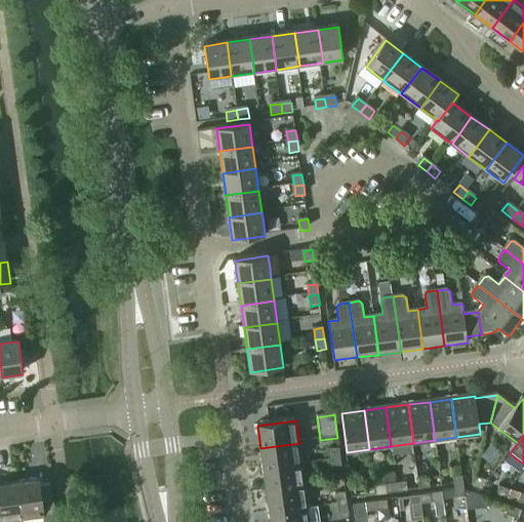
[(303,465),(299,443),(260,448),(264,470),(303,465)]
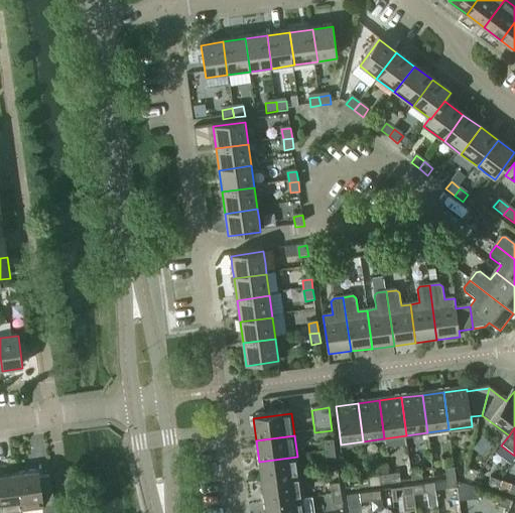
[(335,452),(334,441),(325,442),(327,453),(335,452)]
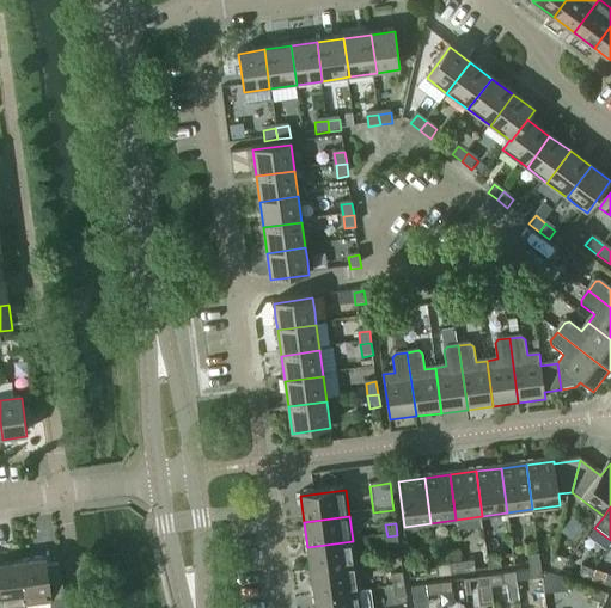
[(399,547),(397,535),(388,536),(389,548),(399,547)]
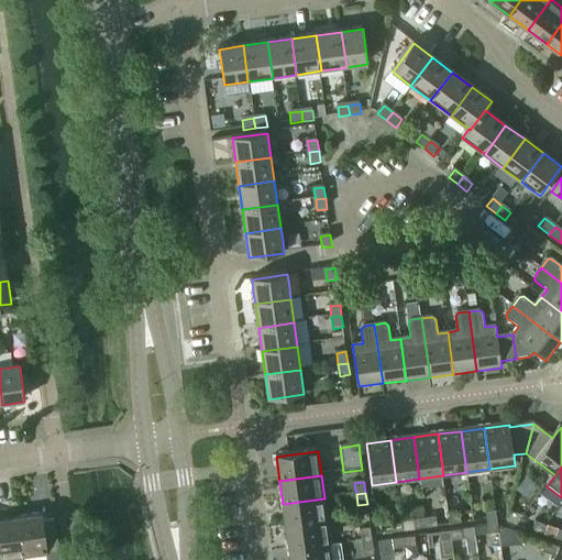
[(328,522),(324,498),(283,504),(286,527),(328,522)]
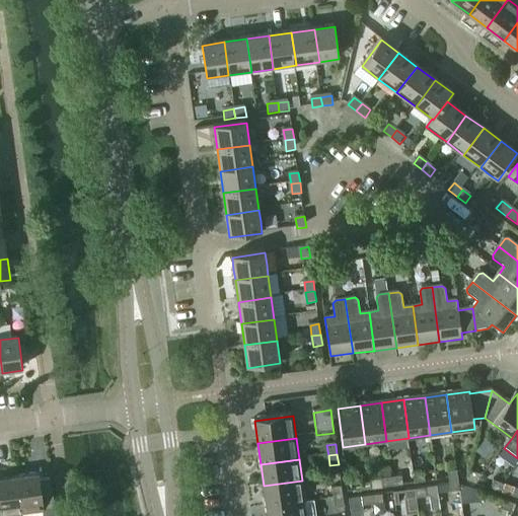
[(448,472),(449,480),(449,484),(458,482),(457,471),(448,472)]
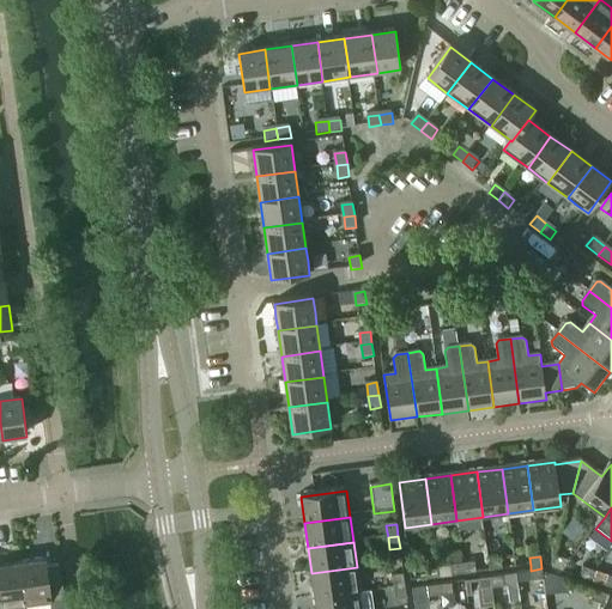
[(571,562),(555,558),(552,570),(563,573),(571,562)]
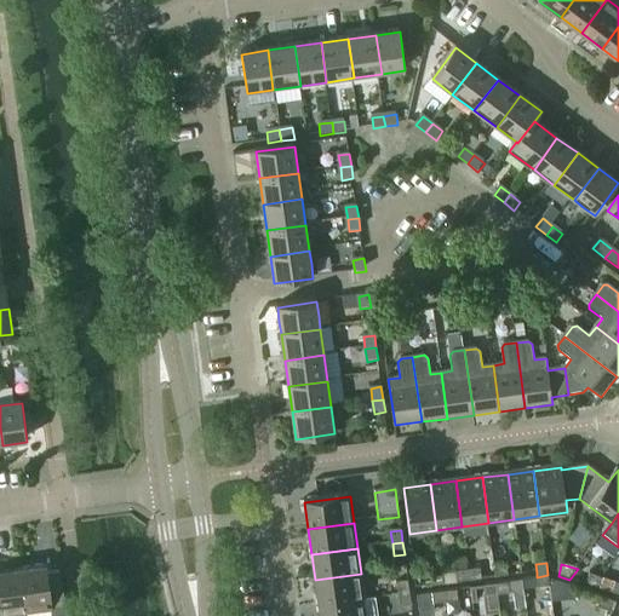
[(508,577),(506,566),(494,568),(496,579),(508,577)]
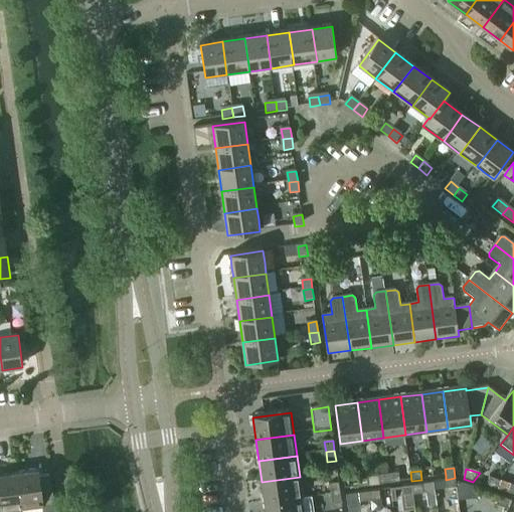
[(39,472),(16,475),(21,510),(54,506),(50,476),(40,478),(39,472)]
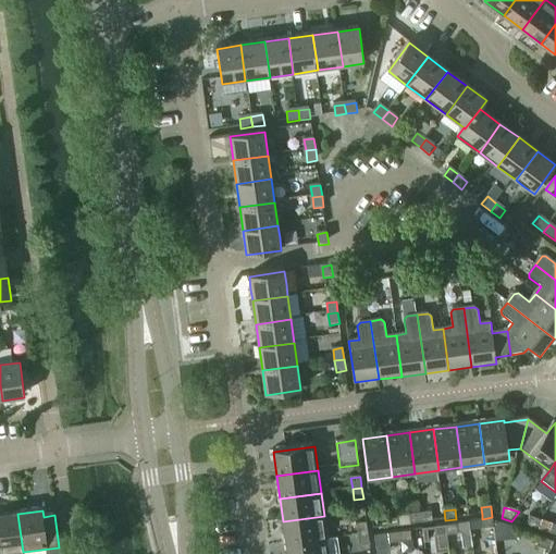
[(433,522),(432,513),(420,514),(422,524),(433,522)]
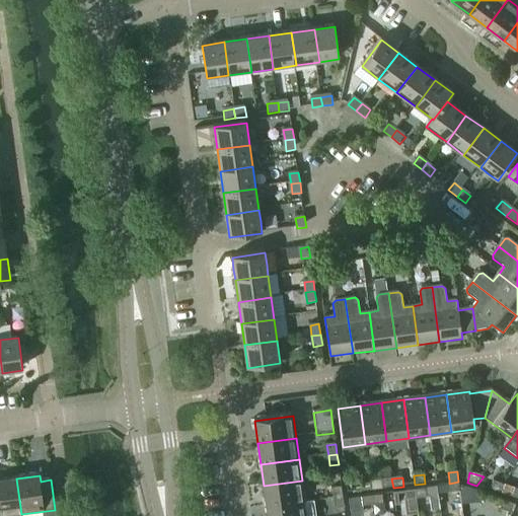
[(14,515),(21,514),(16,478),(0,480),(0,515),(14,515)]
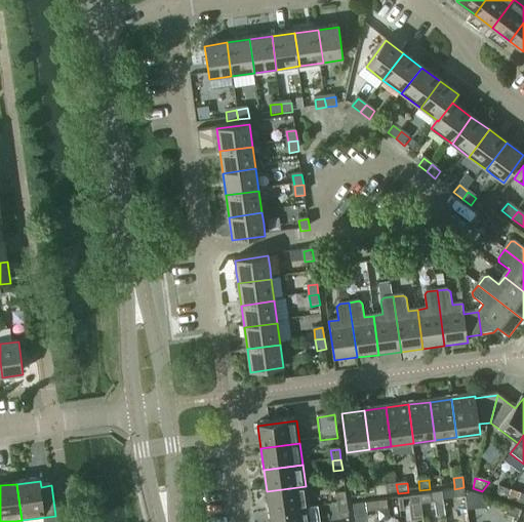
[(398,493),(396,484),(386,486),(387,494),(398,493)]
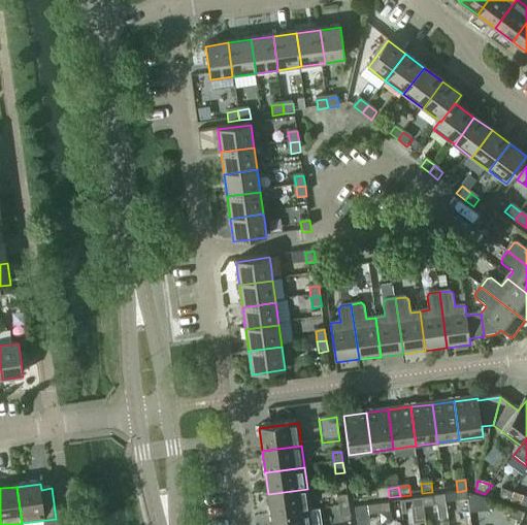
[(310,512),(307,489),(268,494),(271,517),(310,512)]
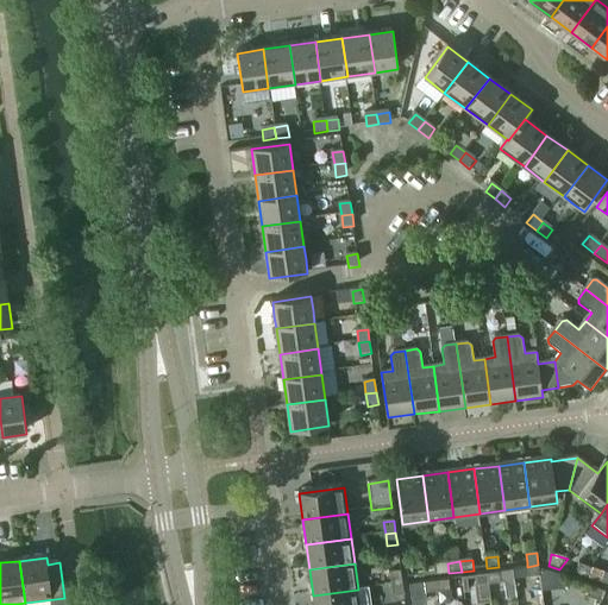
[(422,567),(424,577),(436,575),(434,565),(422,567)]
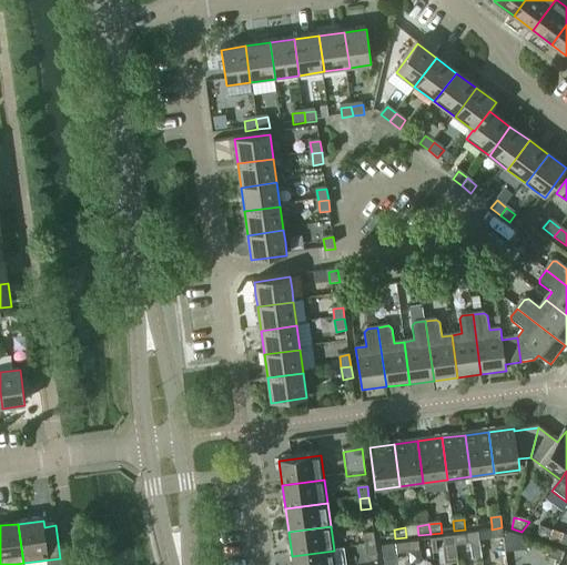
[(504,540),(503,533),(502,527),(492,530),(494,541),(504,540)]
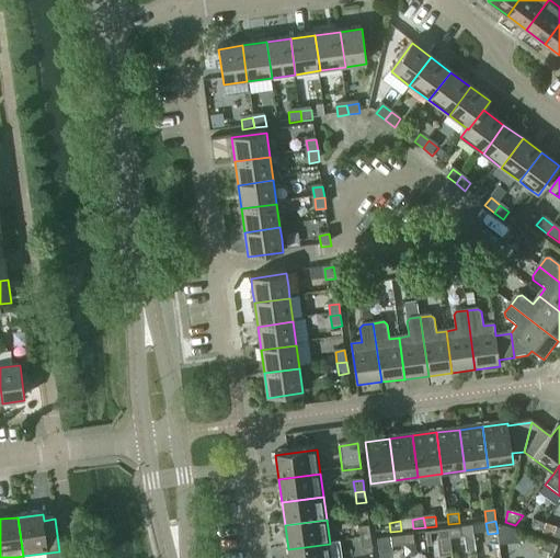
[(541,534),(545,525),(534,522),(530,531),(541,534)]
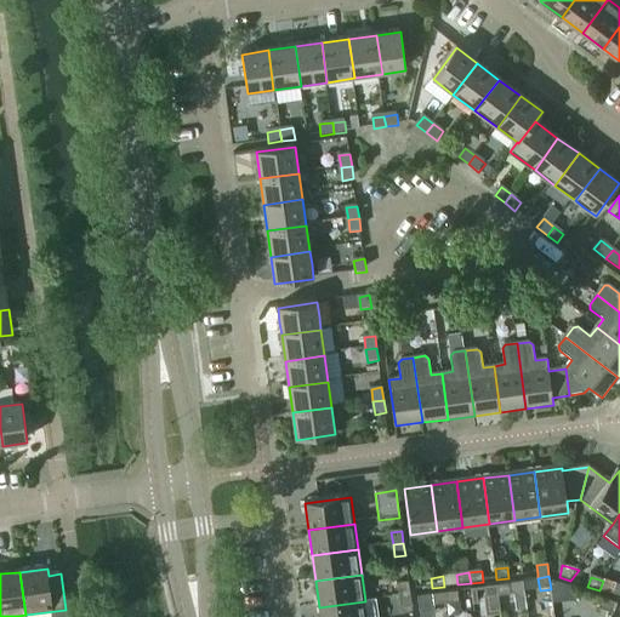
[(614,595),(616,586),(603,581),(599,590),(614,595)]
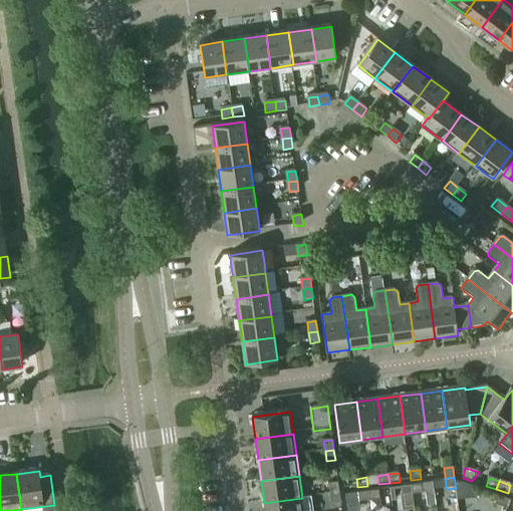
[(339,493),(338,483),(329,484),(331,494),(339,493)]
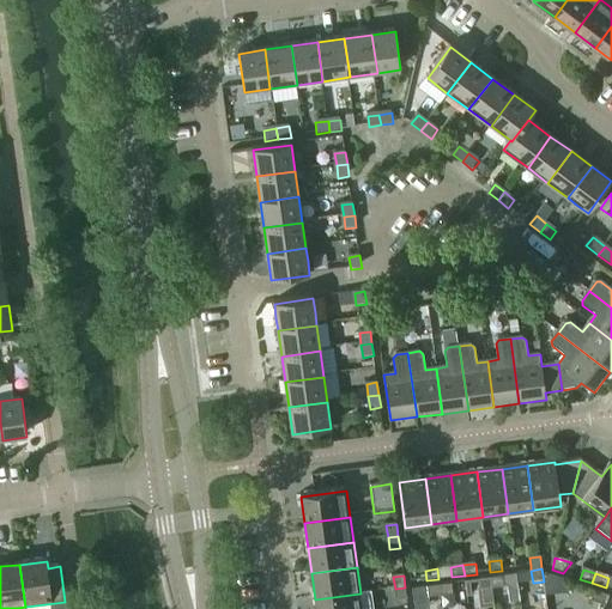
[(504,588),(503,578),(491,579),(492,590),(504,588)]
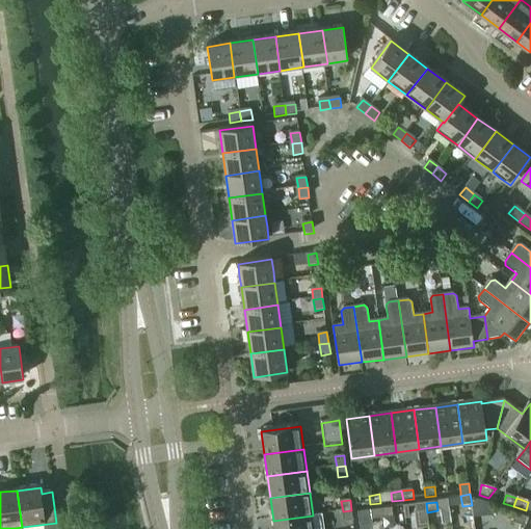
[(427,512),(426,503),(416,505),(417,513),(427,512)]
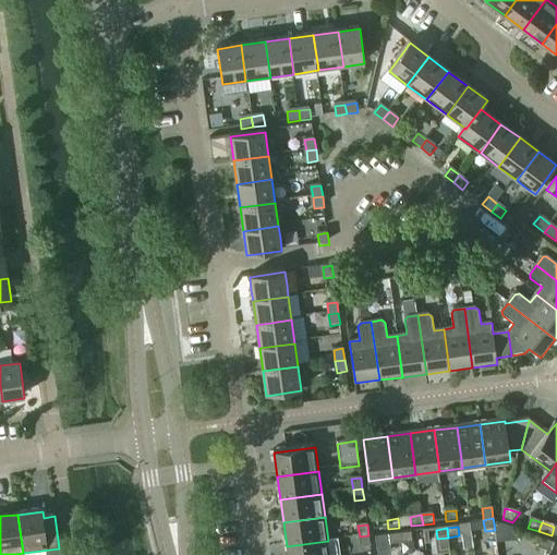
[(412,542),(411,533),(400,534),(401,544),(412,542)]
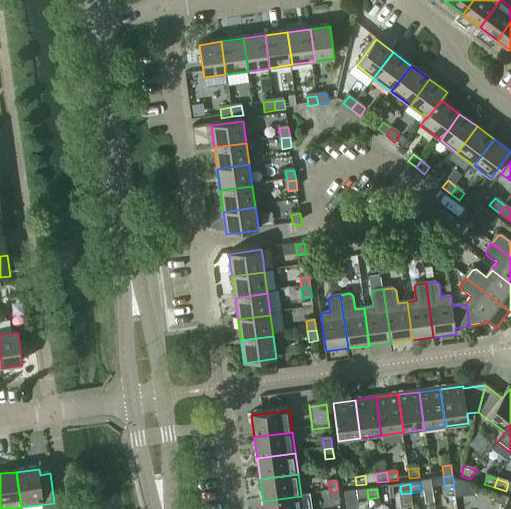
[(489,500),(492,492),(482,489),(479,497),(489,500)]
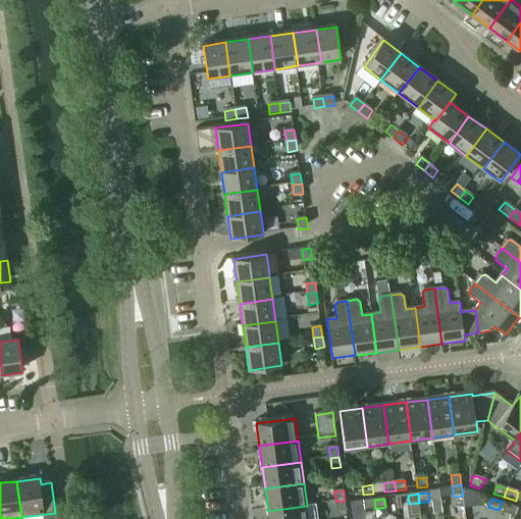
[(375,509),(374,500),(364,501),(365,510),(375,509)]
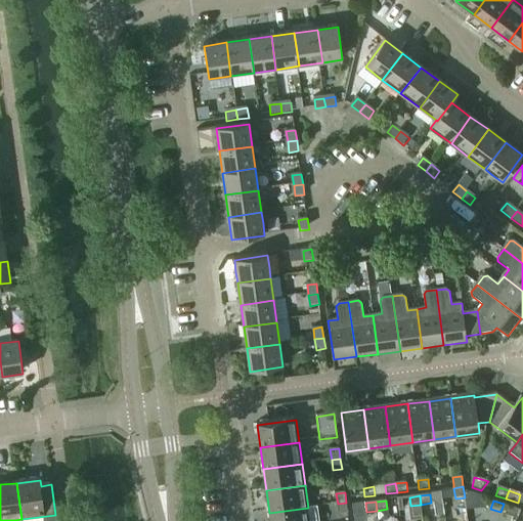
[(348,513),(346,503),(338,504),(339,514),(348,513)]
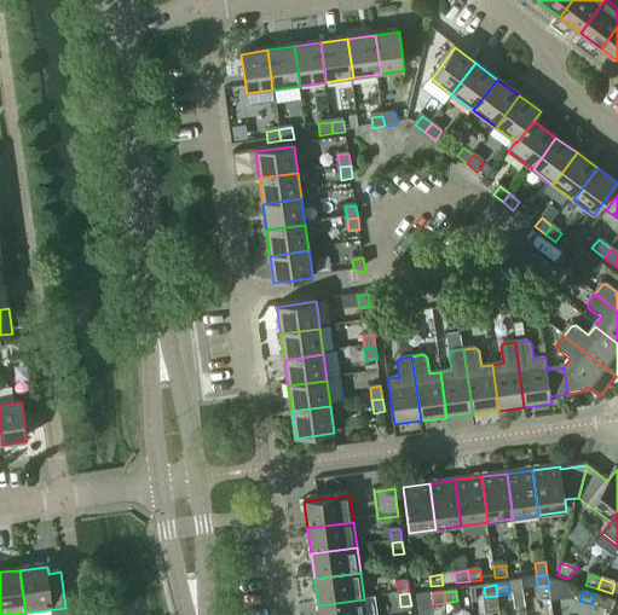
[(377,614),(375,598),(364,599),(318,605),(319,614),(377,614)]
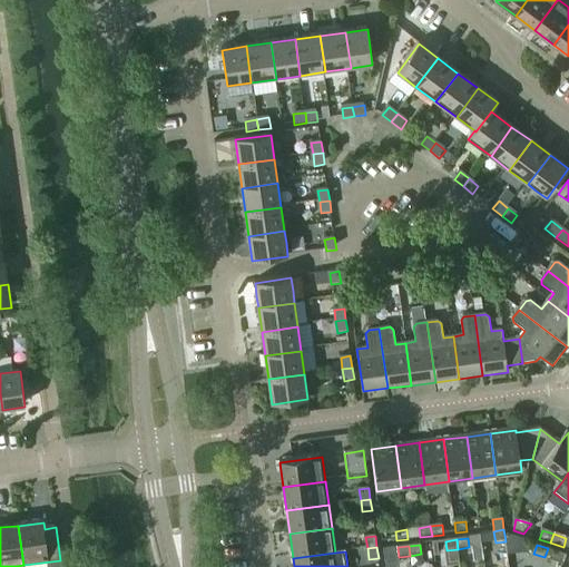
[(567,555),(556,551),(552,560),(563,565),(567,555)]
